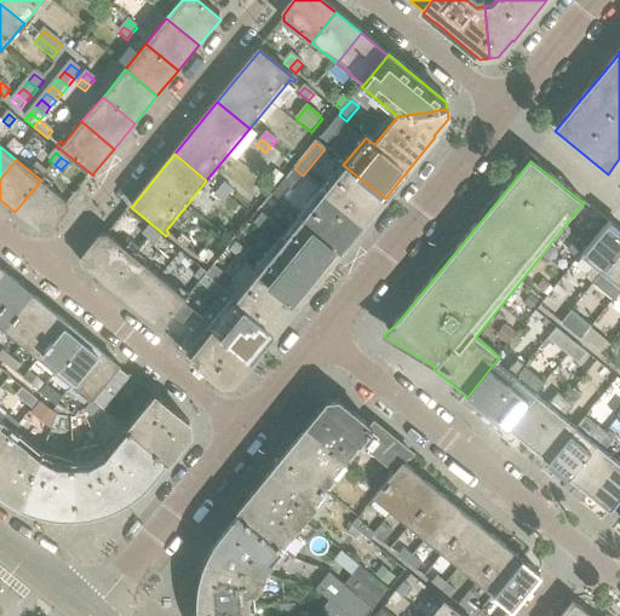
[(340,252),(385,199),(343,165),(299,218),(340,252)]
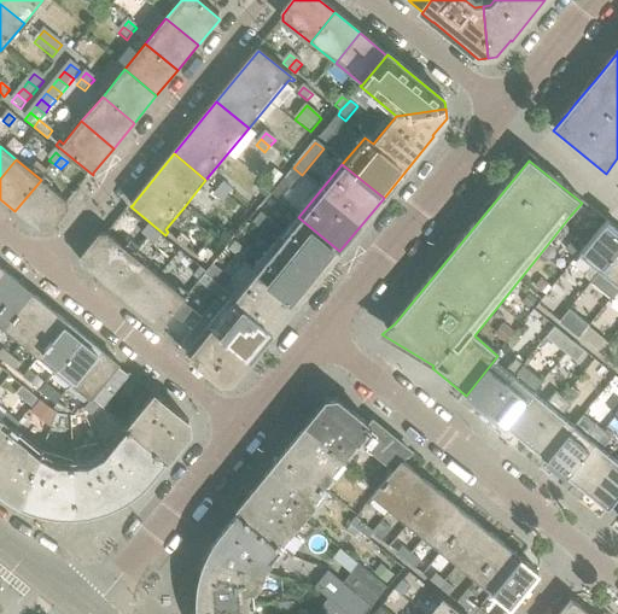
[(303,176),(302,175),(293,168),(285,179),(280,185),(290,192),(303,176)]
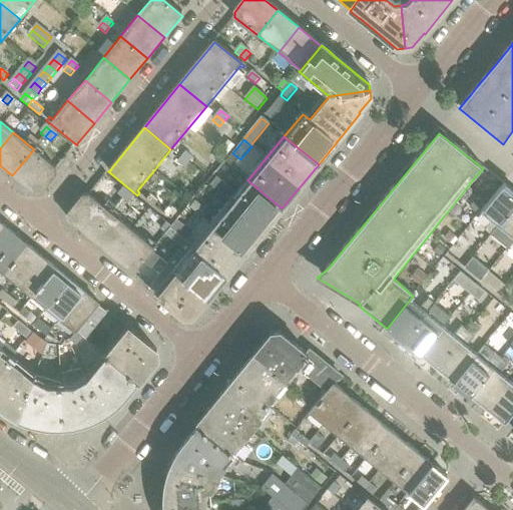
[(232,153),(236,148),(228,141),(219,151),(228,158),(232,153)]
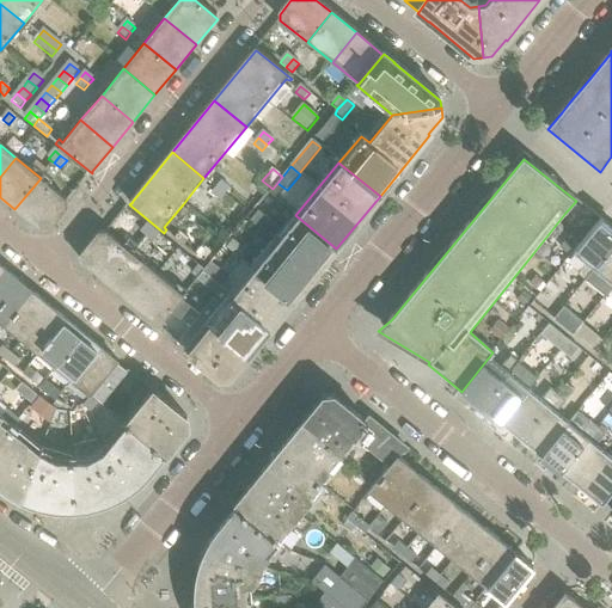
[(67,209),(67,202),(41,178),(14,209),(42,232),(49,232),(67,209)]
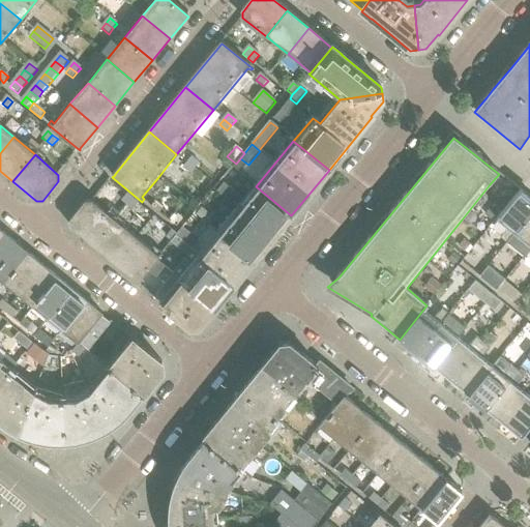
[(200,165),(192,157),(187,164),(195,170),(200,165)]
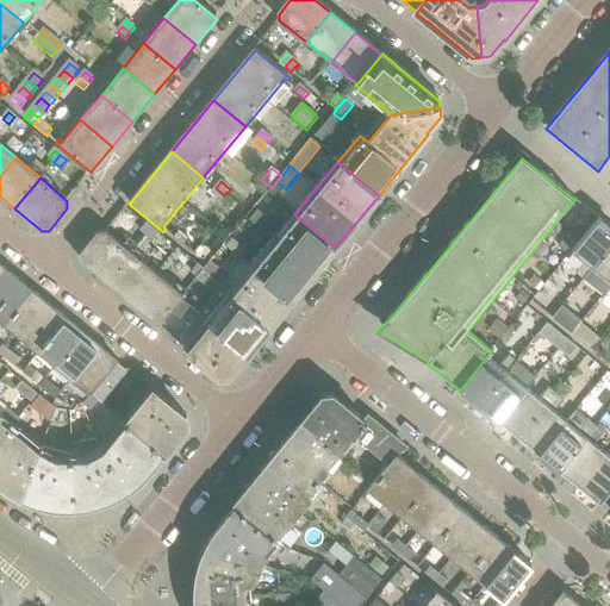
[(261,185),(255,192),(263,198),(269,191),(261,185)]
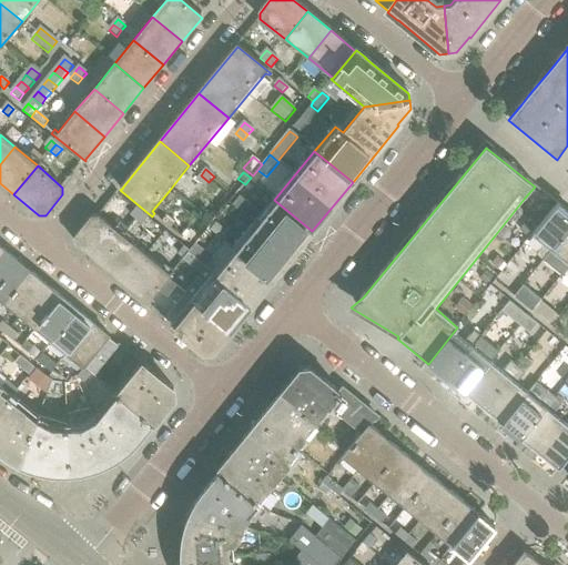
[(209,182),(201,175),(196,181),(204,188),(209,182)]
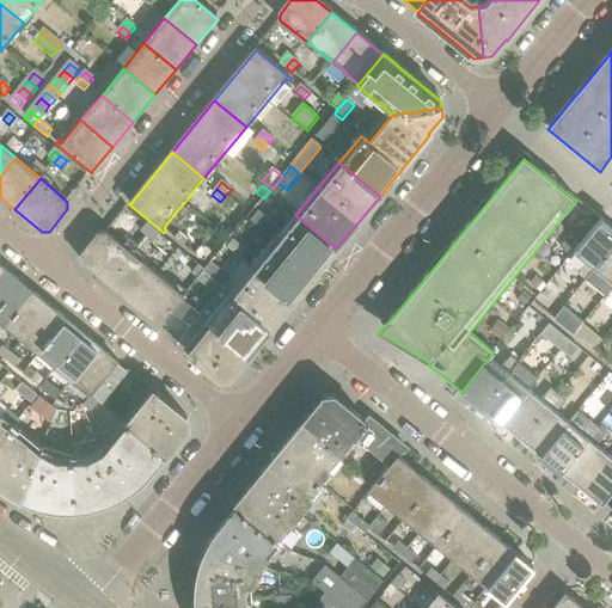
[(259,214),(250,225),(262,234),(270,223),(259,214)]
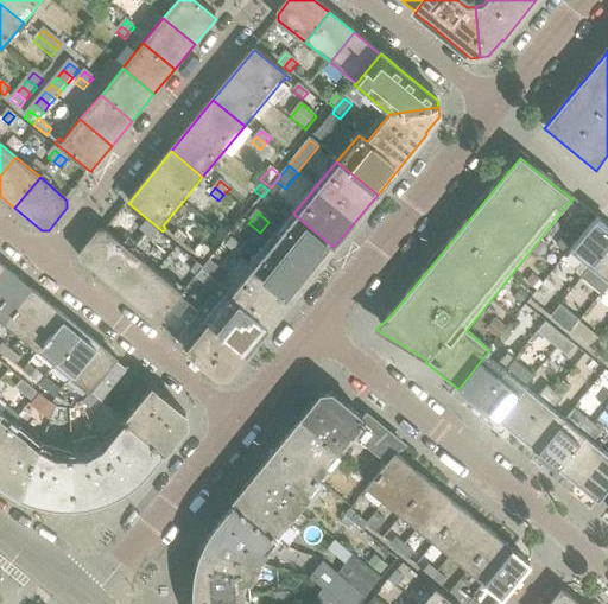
[(290,302),(316,269),(334,247),(293,214),(249,267),(290,302)]
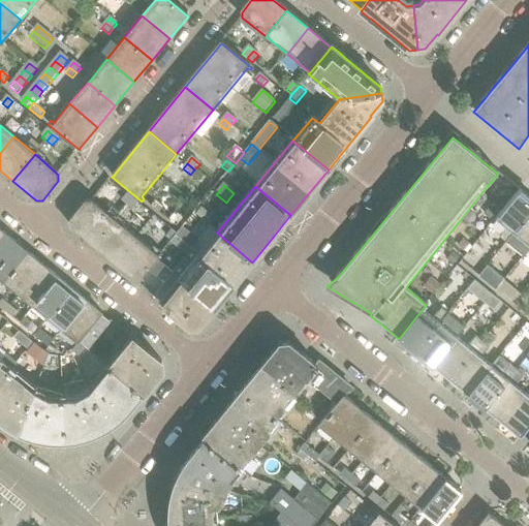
[(506,245),(514,236),(528,216),(528,199),(520,191),(496,220),(507,229),(499,239),(506,245)]
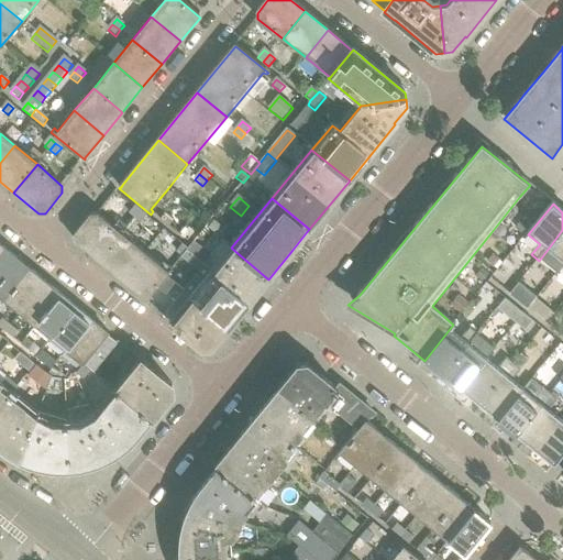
[(134,220),(141,211),(135,207),(129,216),(134,220)]
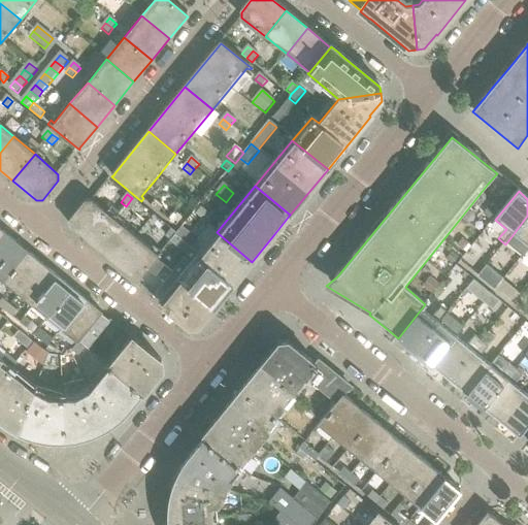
[(131,210),(137,203),(132,198),(126,206),(131,210)]
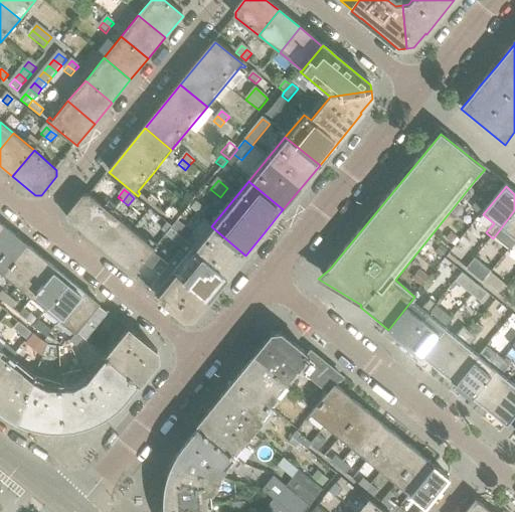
[(153,194),(147,202),(172,222),(178,214),(153,194)]
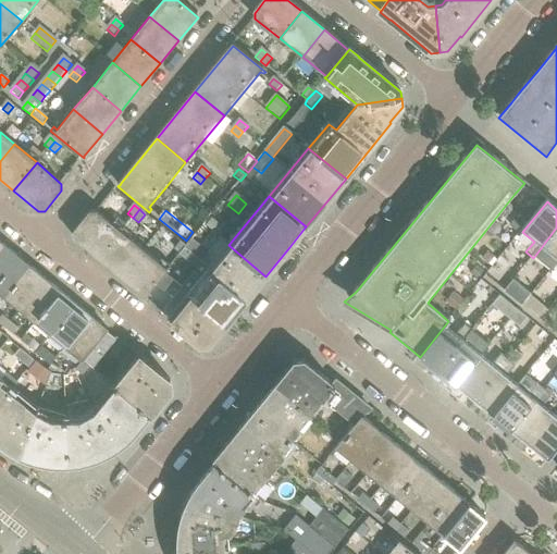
[(98,260),(121,232),(96,213),(90,213),(73,234),(74,241),(98,260)]
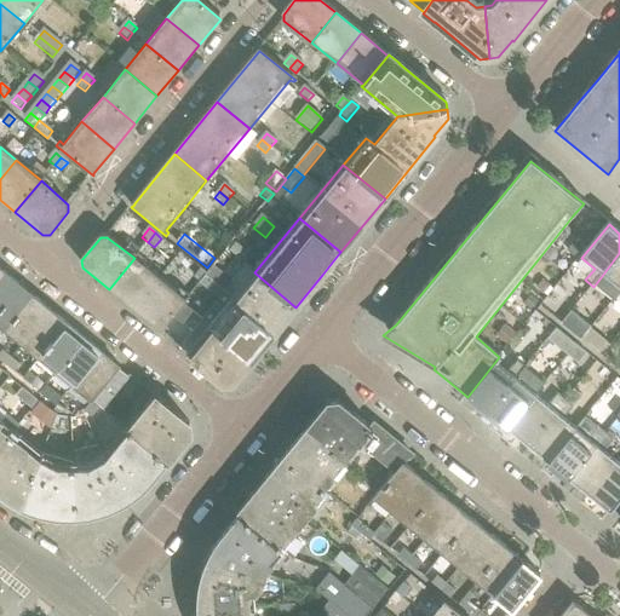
[(575,259),(581,251),(574,245),(567,253),(575,259)]
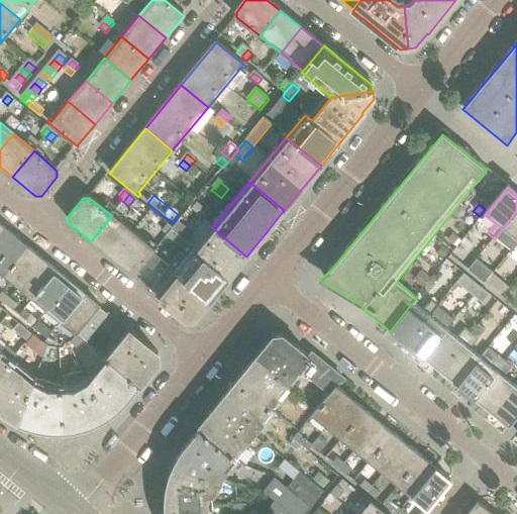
[(516,241),(516,211),(502,230),(516,241)]
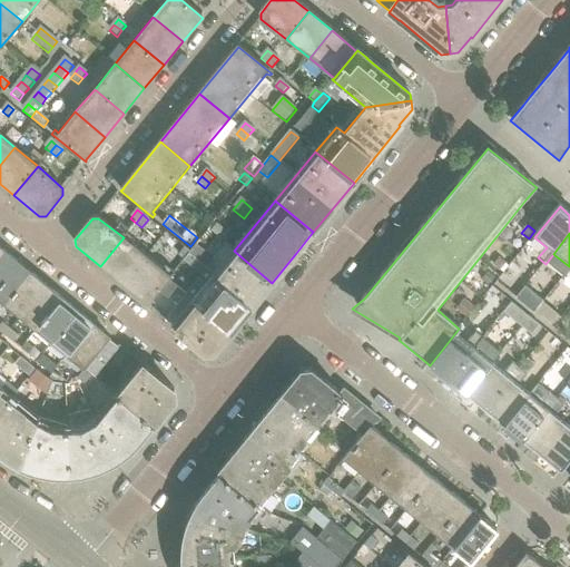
[(146,256),(124,237),(100,266),(123,284),(146,256)]
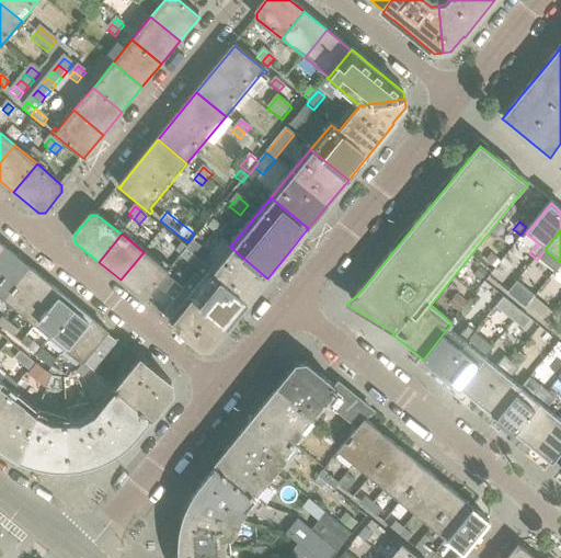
[(187,249),(186,251),(204,265),(212,257),(194,242),(187,249)]
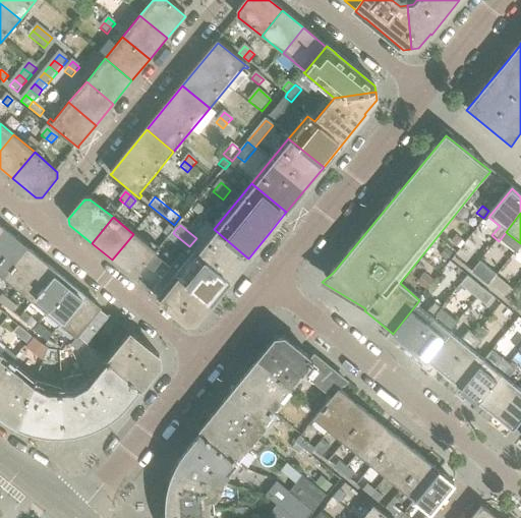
[(169,227),(163,235),(168,239),(173,233),(174,231),(169,227)]
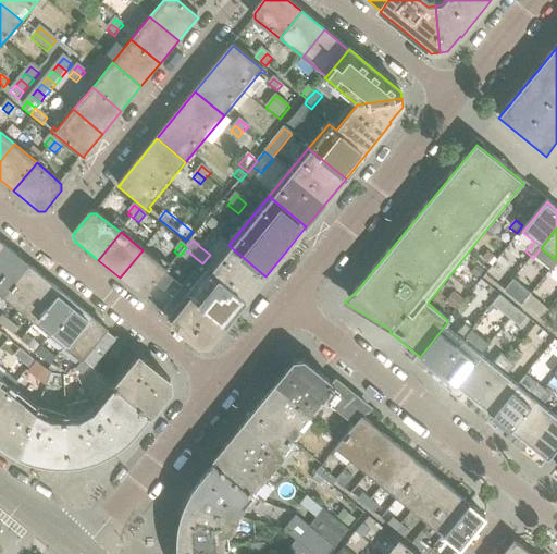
[(226,324),(265,277),(229,245),(209,269),(205,265),(199,271),(184,290),(188,294),(226,324)]
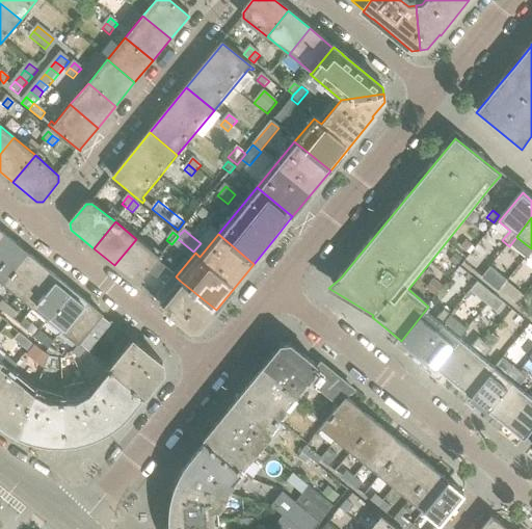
[(0,272),(20,248),(3,235),(0,238),(0,272)]
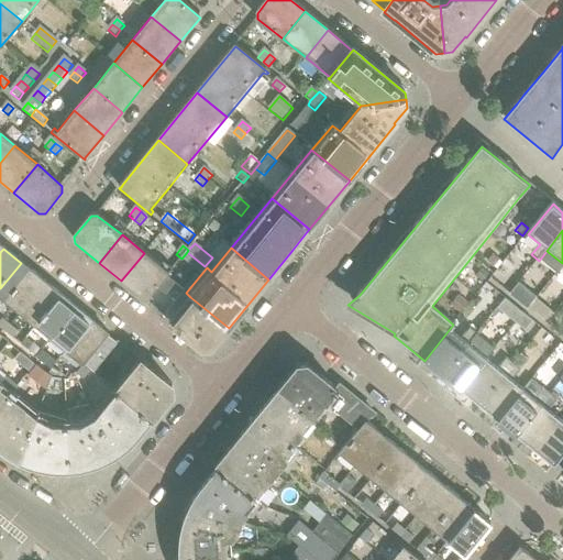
[(181,259),(201,274),(207,267),(205,266),(187,252),(181,259)]
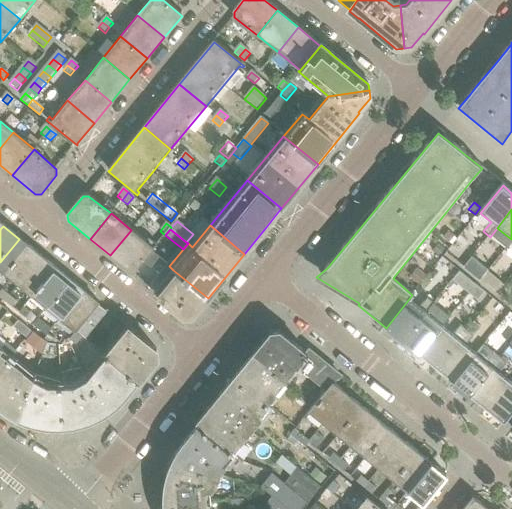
[(154,248),(131,230),(110,255),(133,274),(151,252),(154,248)]
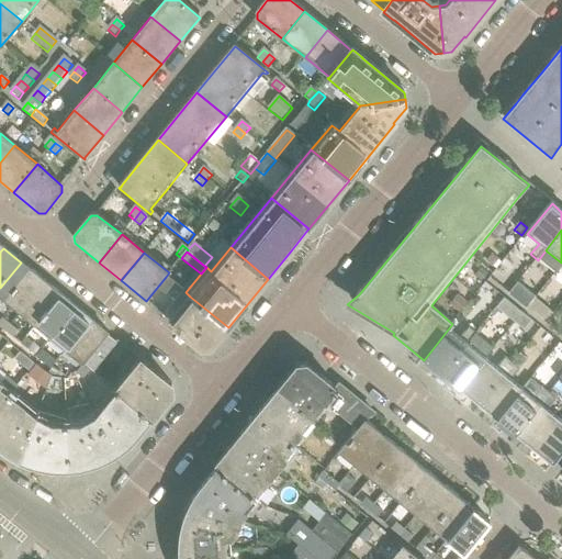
[(493,269),(499,261),(493,256),(486,264),(493,269)]
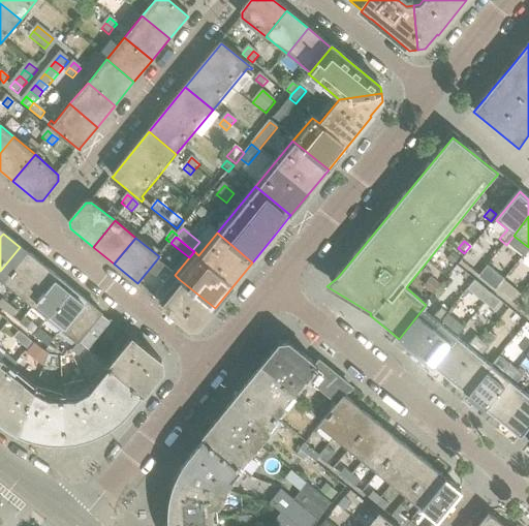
[(0,279),(20,296),(43,267),(20,247),(0,271),(0,279)]
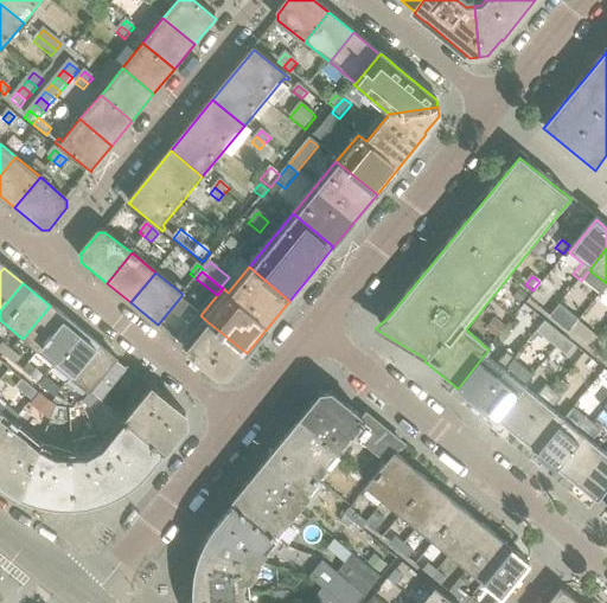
[(521,306),(528,297),(521,292),(513,300),(521,306)]
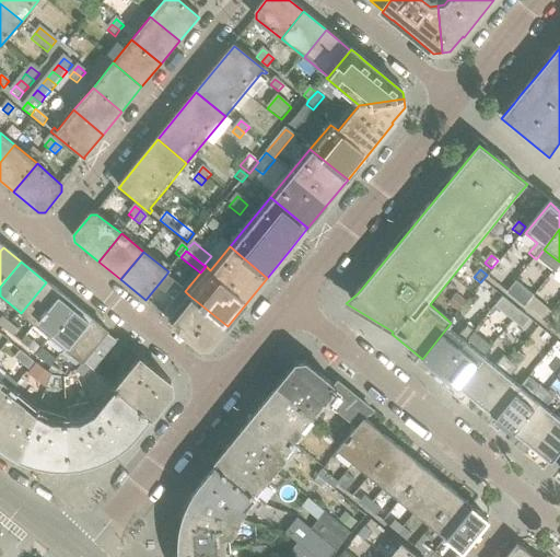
[(165,276),(156,287),(165,294),(174,283),(165,276)]
